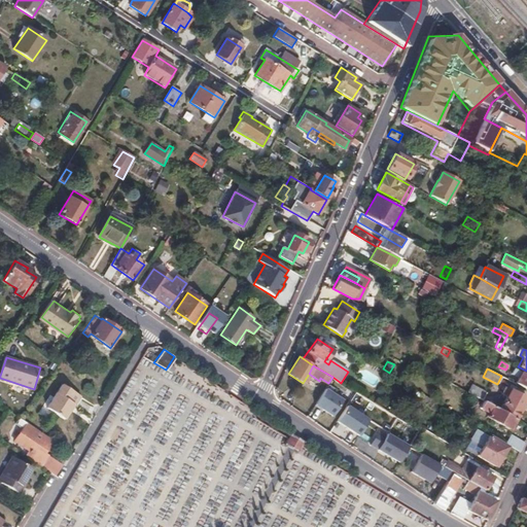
[(516,383),(526,389),(526,375),(515,369),(512,373),(519,377),(516,383)]
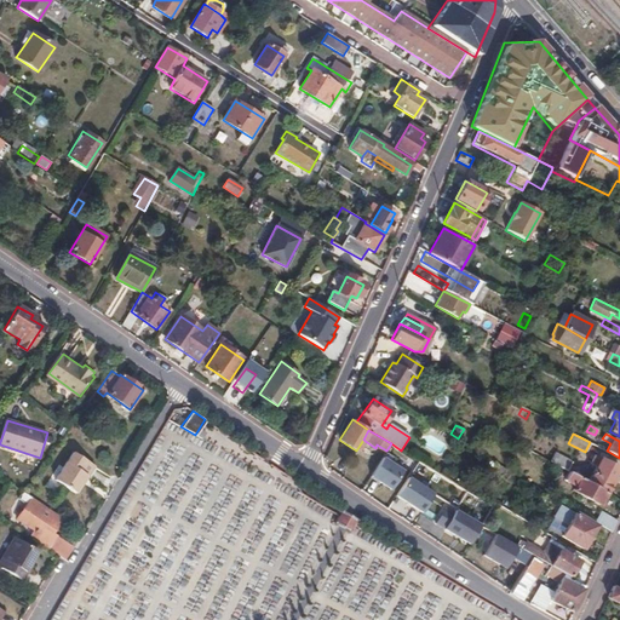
[(229,446),(225,451),(235,457),(239,452),(229,446)]
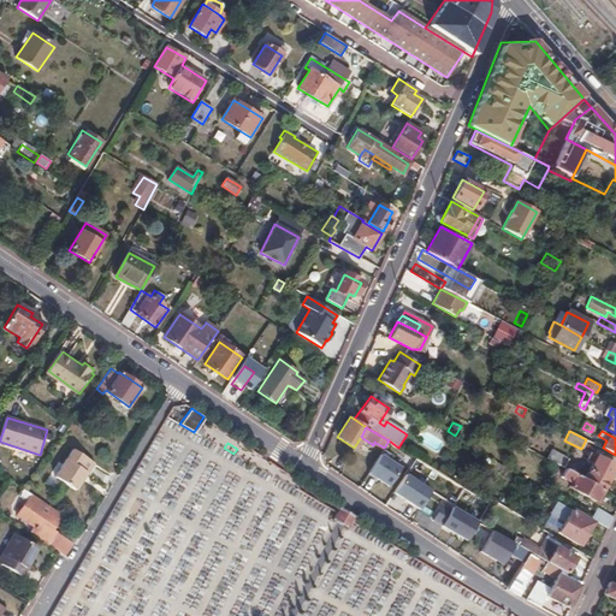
[(73,490),(81,479),(84,473),(87,474),(94,463),(72,449),(53,477),(73,490)]
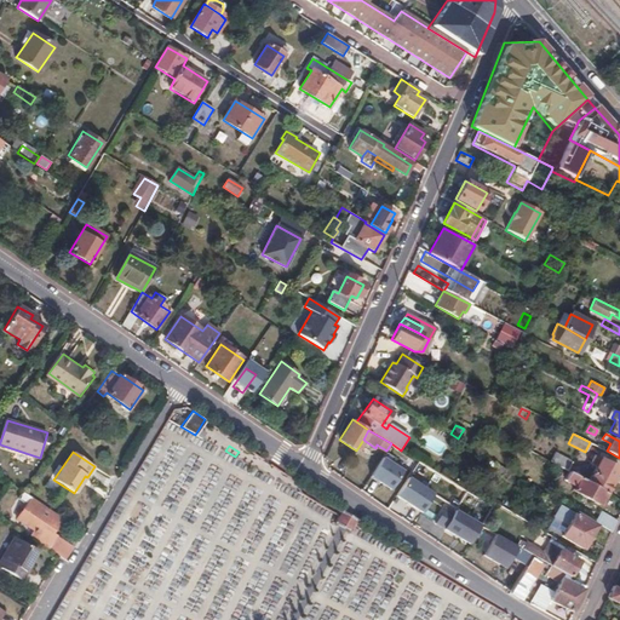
[(394,458),(385,452),(369,476),(389,489),(402,471),(390,463),(394,458)]
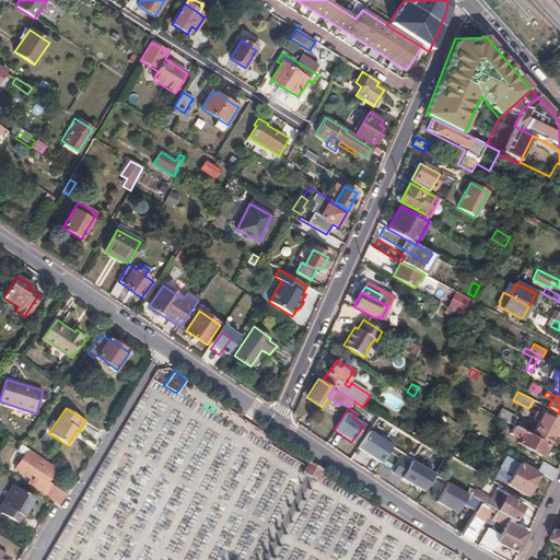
[(528,434),(547,444),(559,423),(535,410),(531,418),(536,421),(528,434)]
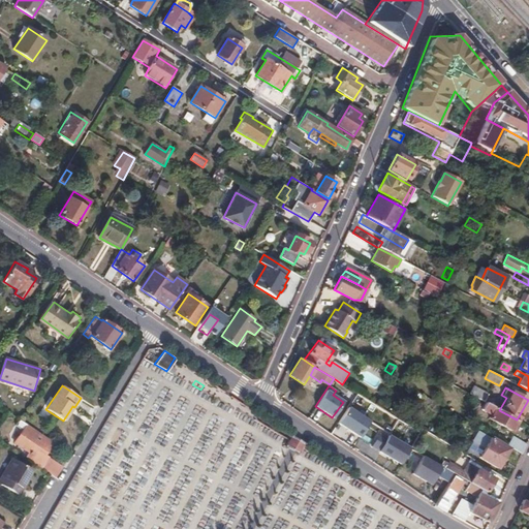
[(510,430),(517,419),(499,410),(489,404),(474,396),(471,402),(481,408),(479,411),(510,430)]
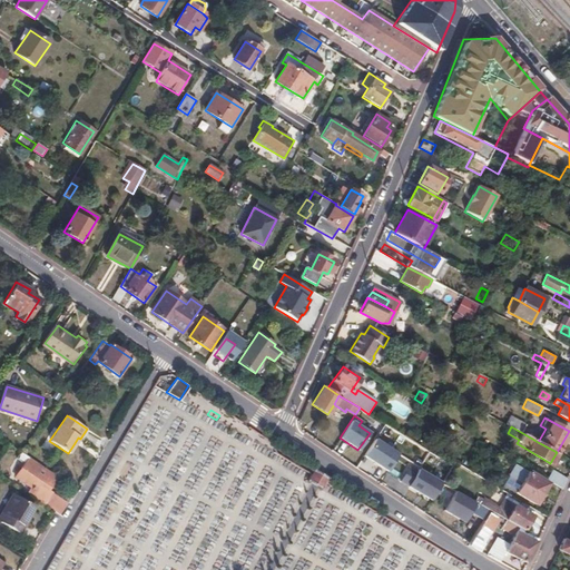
[(421,431),(415,440),(422,443),(428,434),(421,431)]
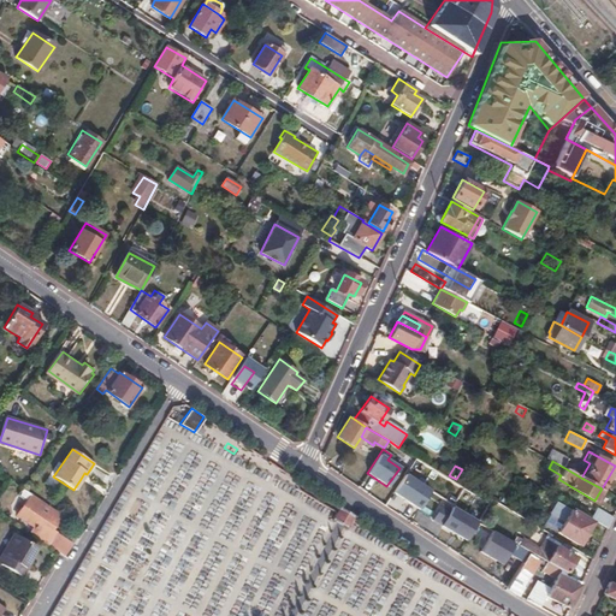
[(430,490),(404,474),(392,492),(418,509),(430,490)]
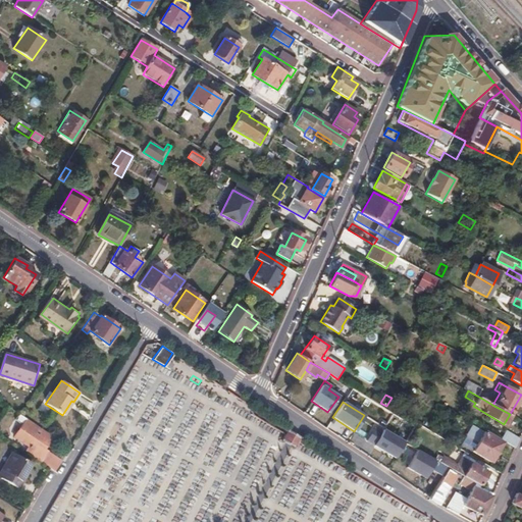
[(49,467),(52,469),(58,459),(42,448),(44,444),(47,446),(53,435),(19,414),(16,419),(20,421),(22,423),(13,436),(27,445),(24,448),(33,453),(32,456),(49,467)]
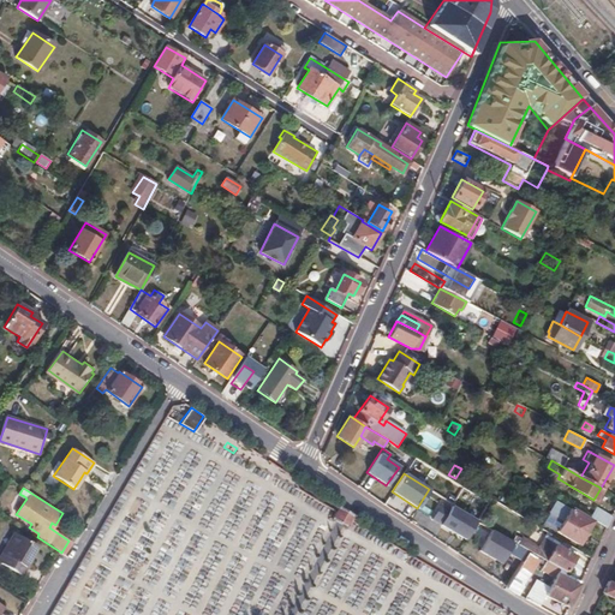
[(13,513),(16,514),(27,499),(24,496),(13,513)]
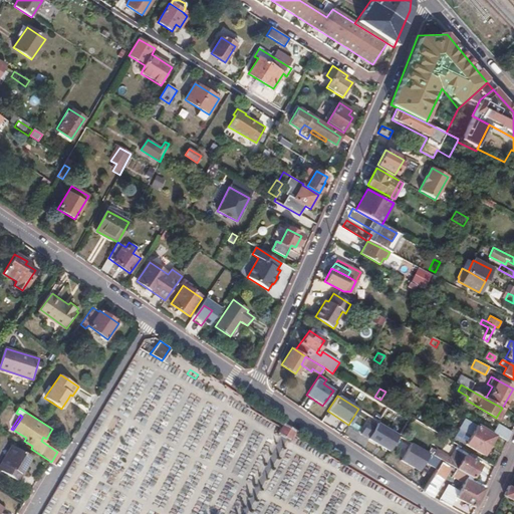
[(470,436),(487,446),(493,436),(464,418),(458,428),(464,432),(470,436)]
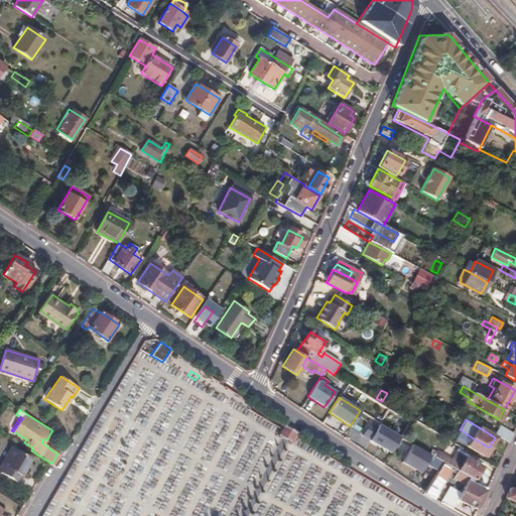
[(406,436),(414,423),(409,421),(402,434),(406,436)]
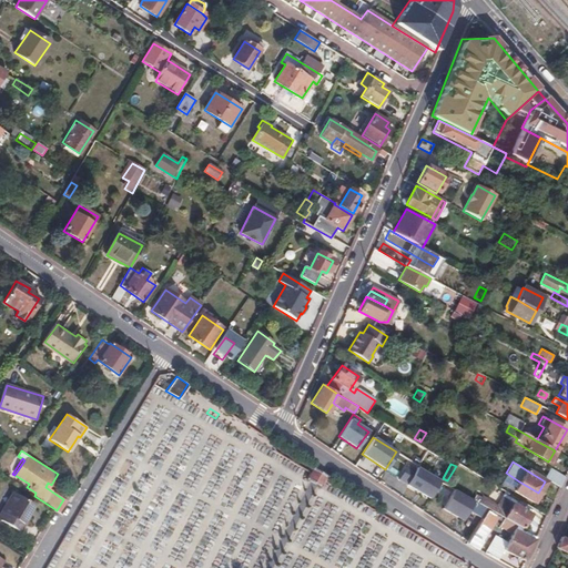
[(407,486),(416,470),(407,466),(398,480),(407,486)]
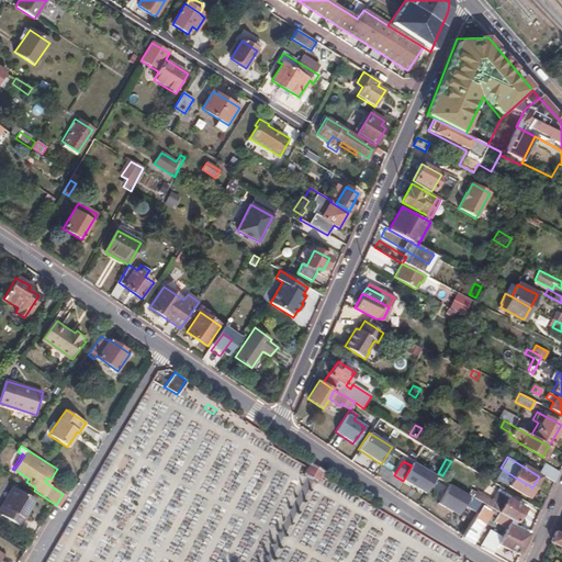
[(317,483),(322,475),(324,471),(318,468),(308,462),(306,467),(302,473),(311,479),(317,483)]
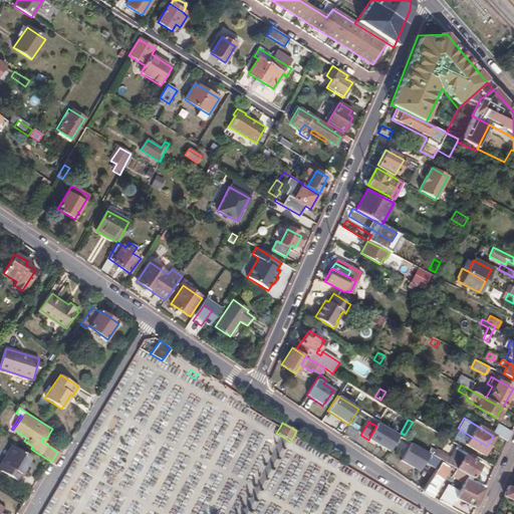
[(493,432),(507,441),(511,431),(498,423),(493,432)]
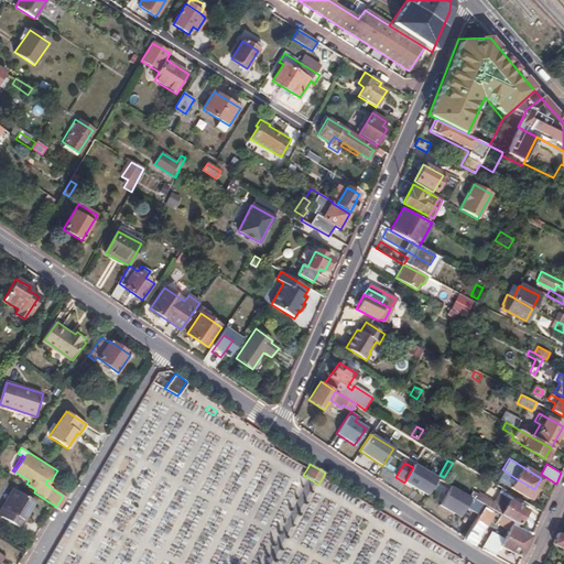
[(436,479),(414,465),(413,467),(404,483),(404,484),(426,497),(436,479)]
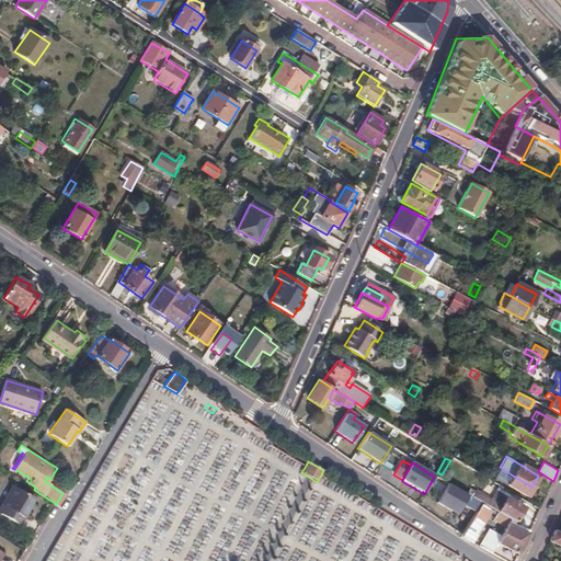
[(526,494),(531,487),(513,476),(500,467),(494,474),(507,483),(526,494)]
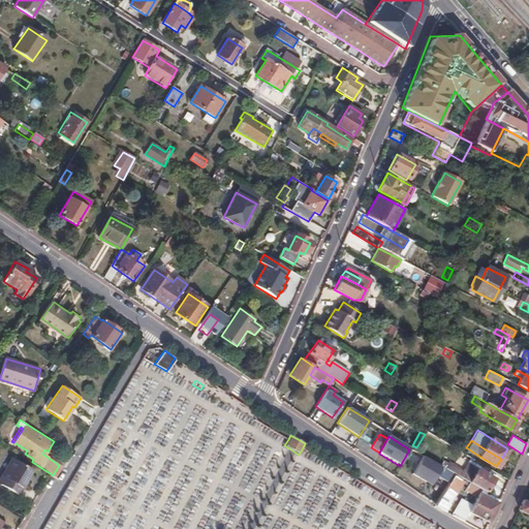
[(437,463),(418,452),(409,468),(428,479),(437,463)]
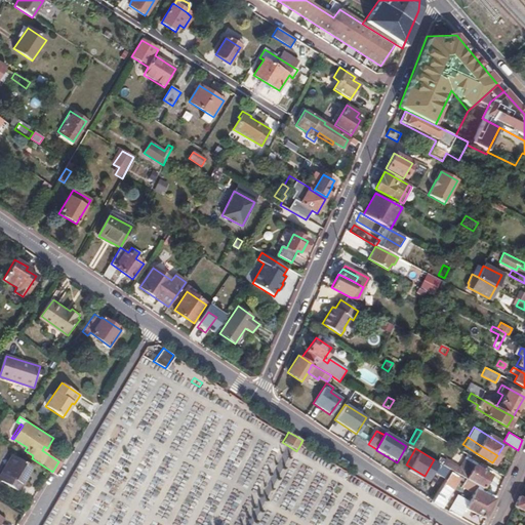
[(27,476),(32,467),(12,455),(1,473),(4,475),(1,481),(19,492),(29,477),(27,476)]
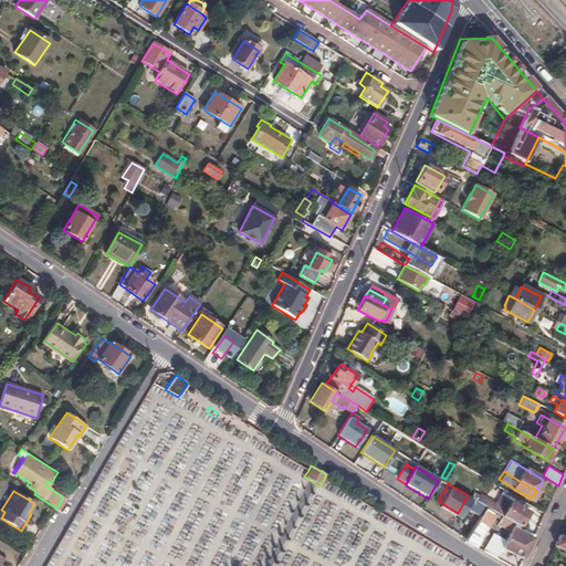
[(56,509),(59,511),(66,500),(63,498),(56,509)]
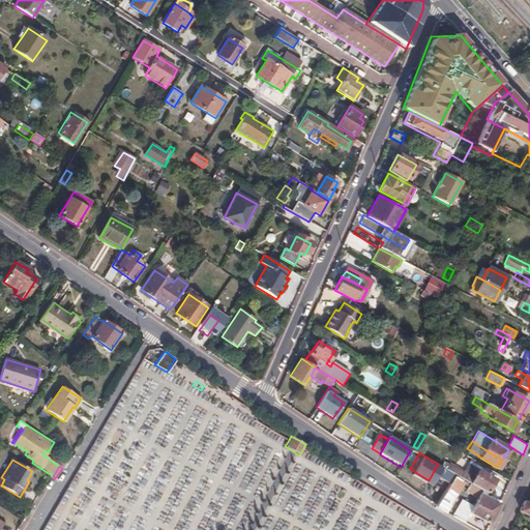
[(449,471),(461,477),(464,472),(457,468),(455,469),(451,467),(449,471)]
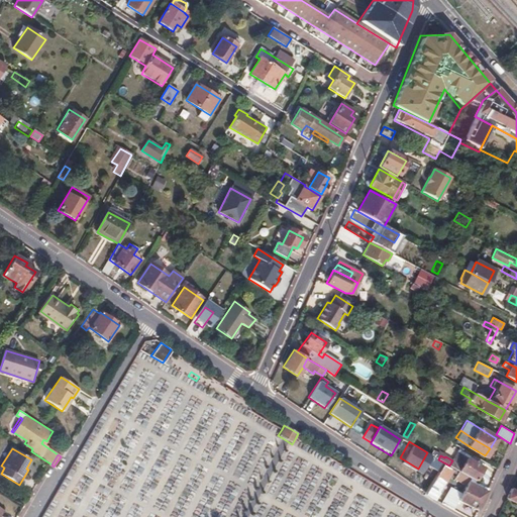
[(470,478),(475,481),(482,468),(466,459),(458,472),(470,478)]
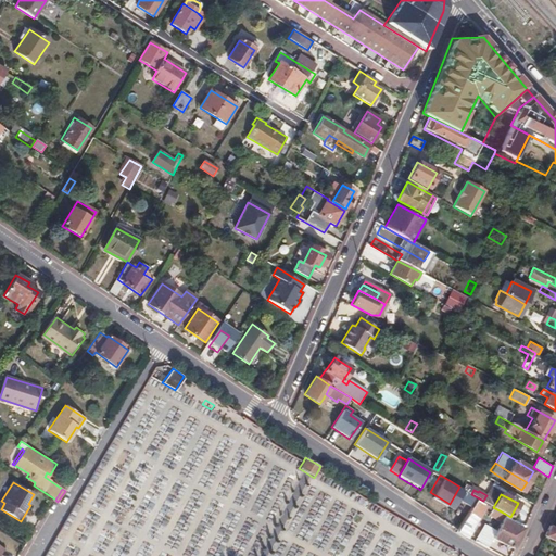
[(462,523),(471,530),(487,505),(477,498),(462,523)]
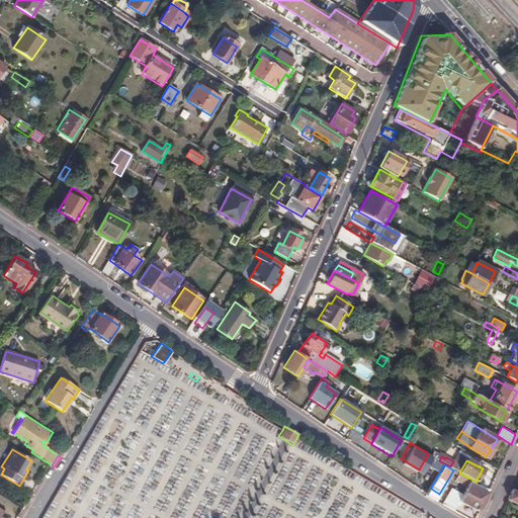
[(455,480),(466,486),(470,479),(459,472),(455,480)]
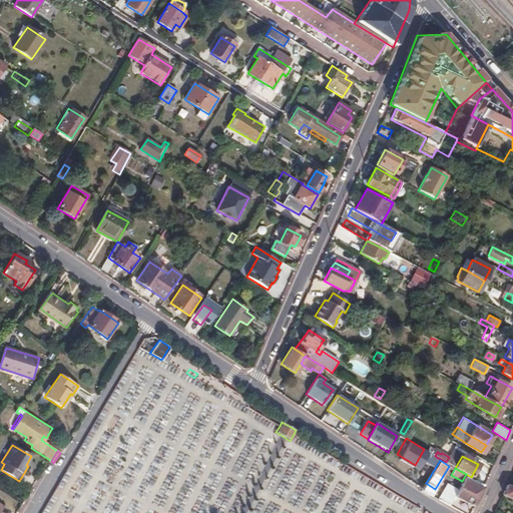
[(484,484),(471,477),(466,474),(462,481),(457,490),(447,484),(438,498),(444,502),(449,505),(455,496),(474,506),(484,484)]
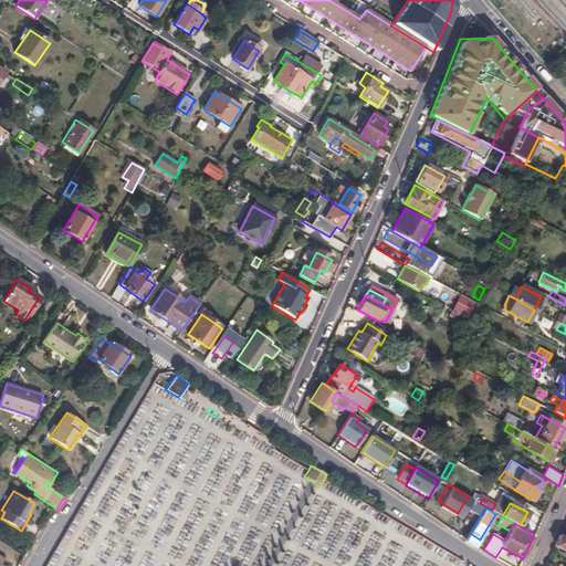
[(475,546),(480,540),(470,533),(465,540),(464,541),(475,547),(475,546)]
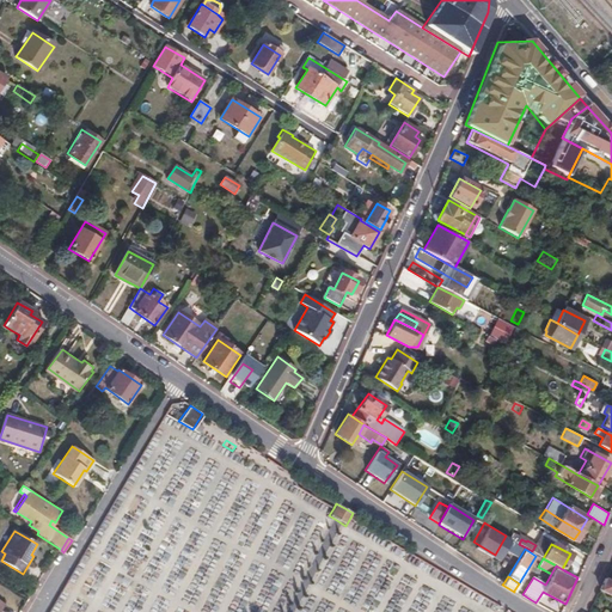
[(611,582),(605,579),(599,591),(611,597),(611,582)]
